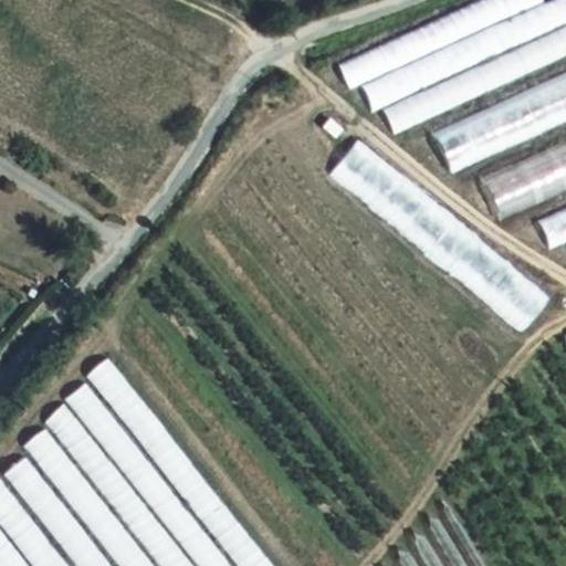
[(543,0),(480,0),(338,64),(349,90),(544,1),(543,0)]
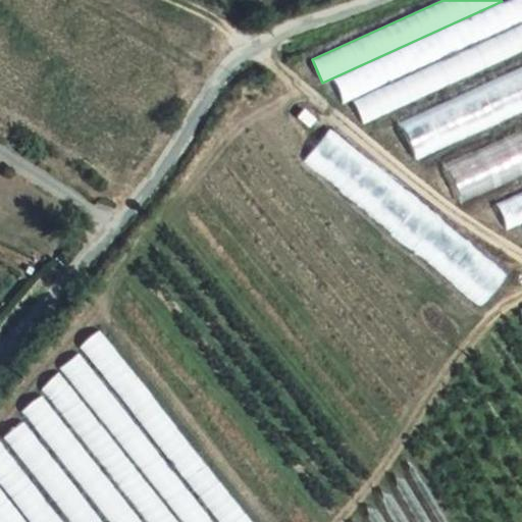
[(521,0),(509,0),(331,80),(343,105),(521,23),(521,0)]
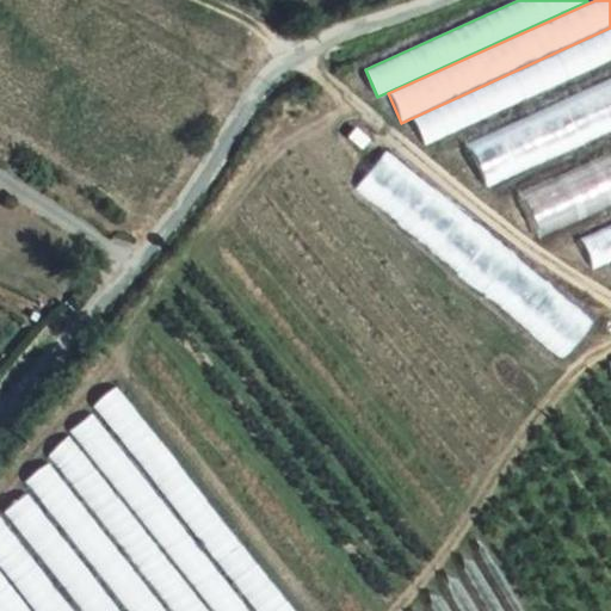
[(610,28),(413,119),(425,146),(610,59),(610,28)]
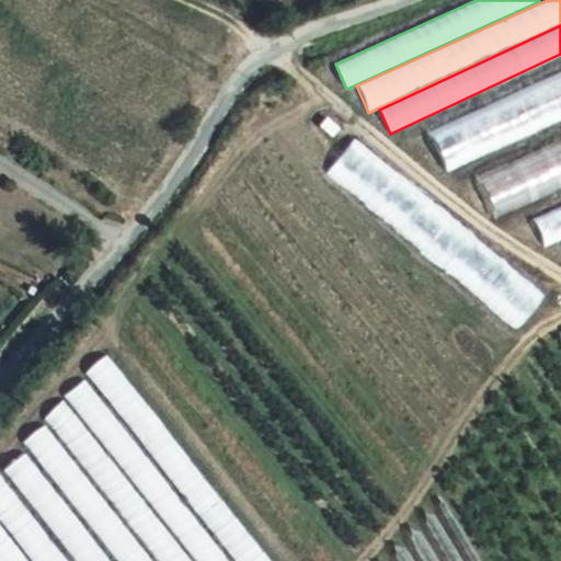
[(560,119),(560,72),(431,134),(448,172),(560,119)]
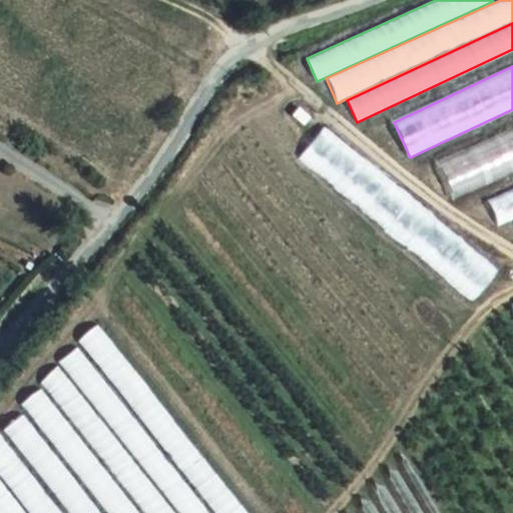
[(472,302),(498,272),(321,127),(296,158),(472,302)]
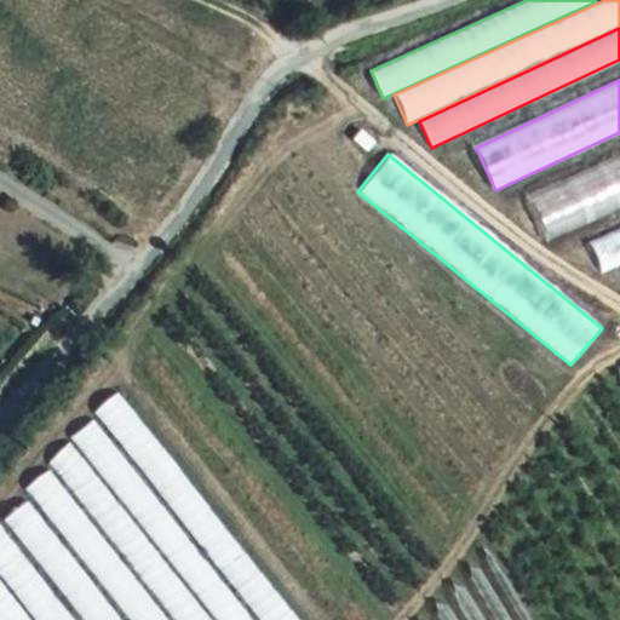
[(619,155),(528,197),(546,240),(619,205),(619,155)]
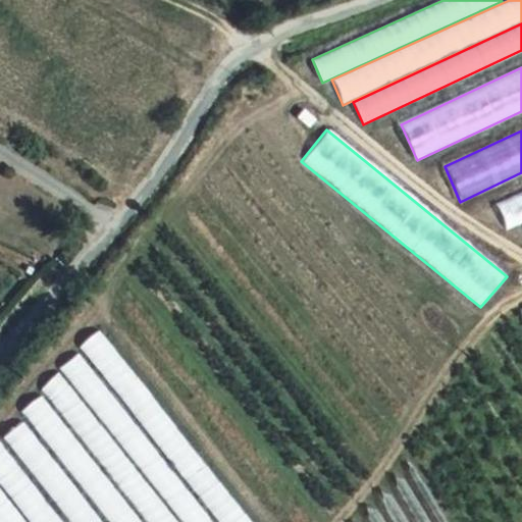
[(521,193),(497,204),(508,228),(521,221),(521,193)]
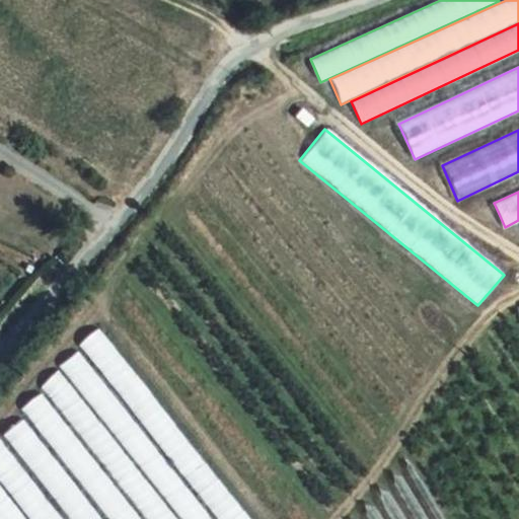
[(220,518),(248,518),(99,331),(81,346),(220,518)]
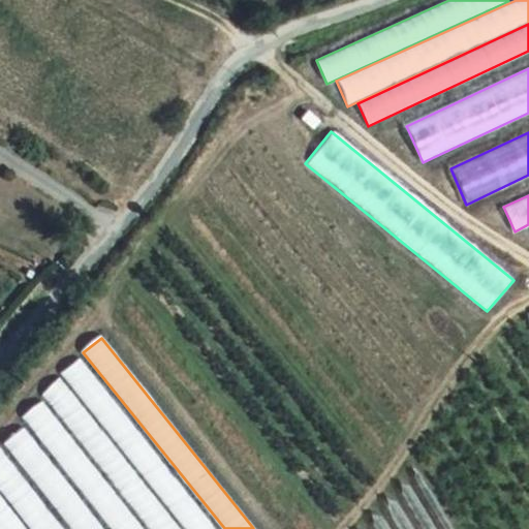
[(187,528),(217,528),(80,359),(62,373),(187,528)]
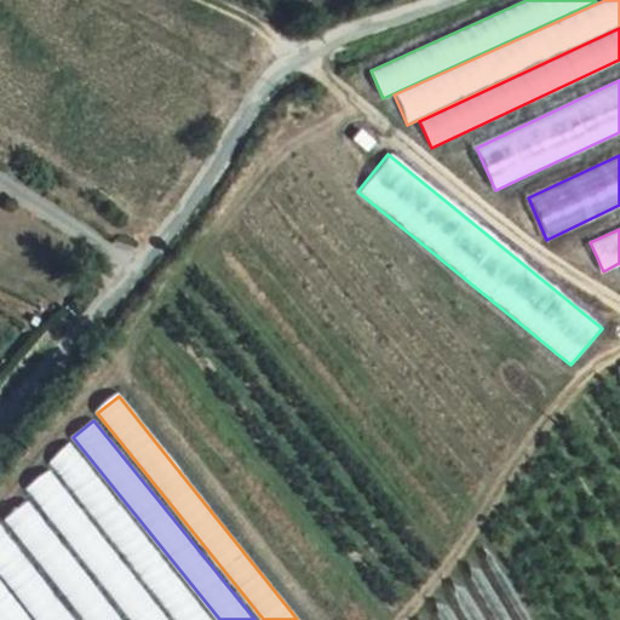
[(47,463),(174,619),(213,619),(70,445),(47,463)]
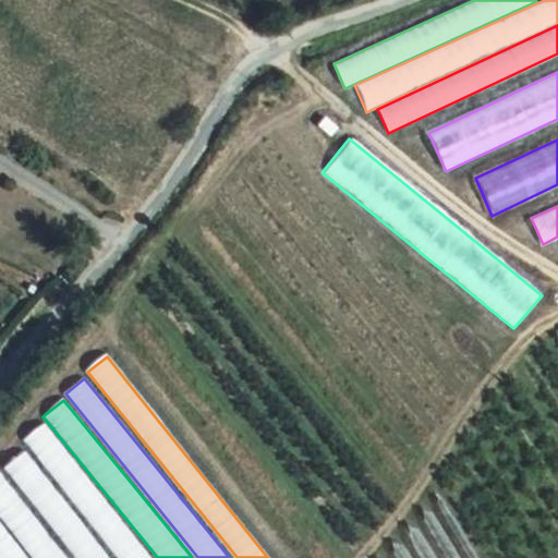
[(23,440),(116,557),(152,557),(45,422),(23,440)]
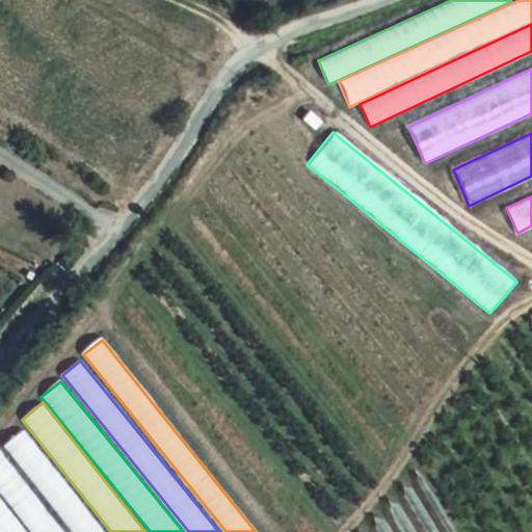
[(3,447),(71,531),(106,531),(25,429),(3,447)]
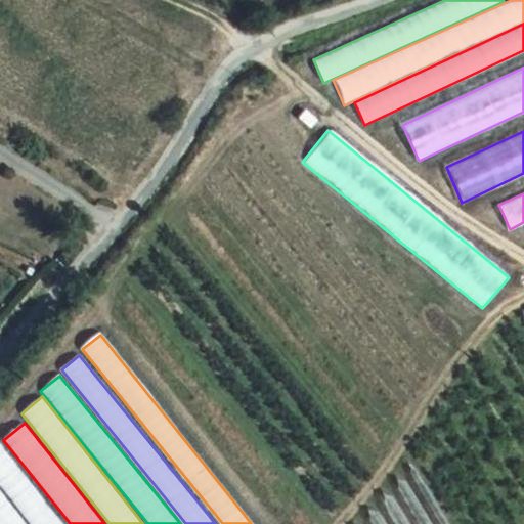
[(0,483),(32,523),(64,523),(0,442),(0,483)]
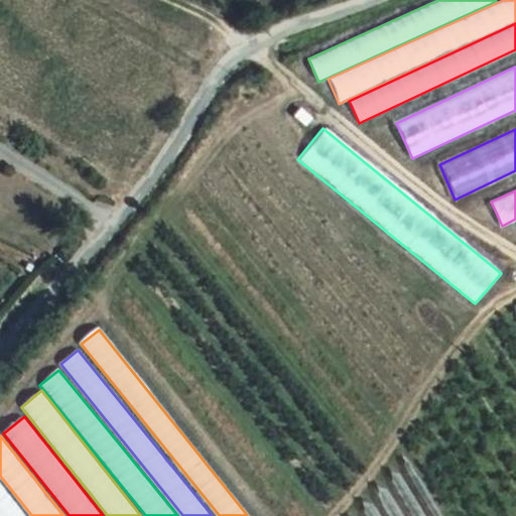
[(0,515),(27,515),(0,482),(0,515)]
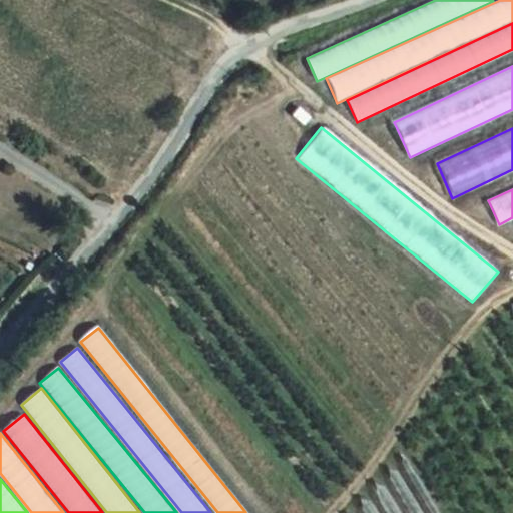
All buildings are outlined.
